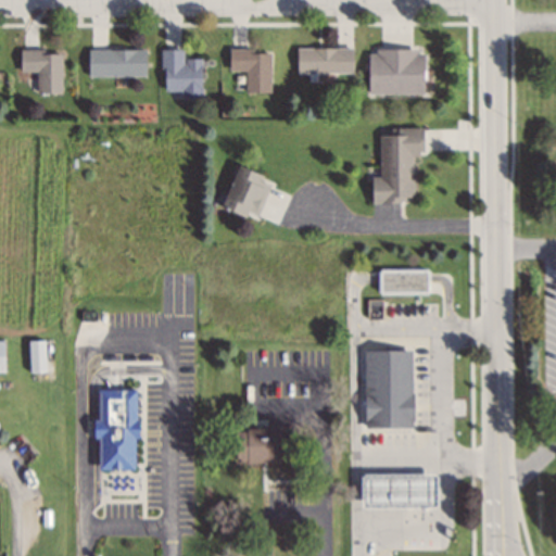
[(352,47),(297,47),(297,72),(352,72),(352,47)]
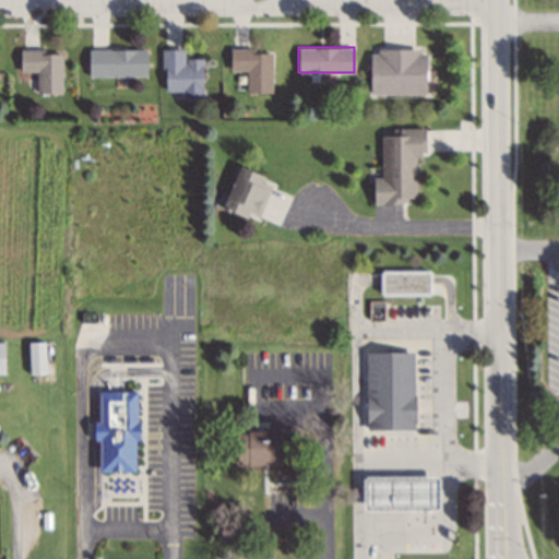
[(163,91),(202,91),(202,58),(183,58),(183,48),(163,48),(163,91)]
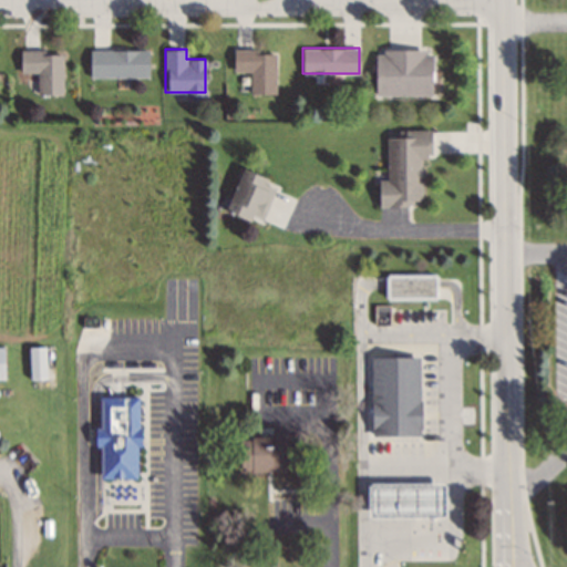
[(249,93),(276,93),(276,49),(234,49),(234,72),(249,72),(249,93)]
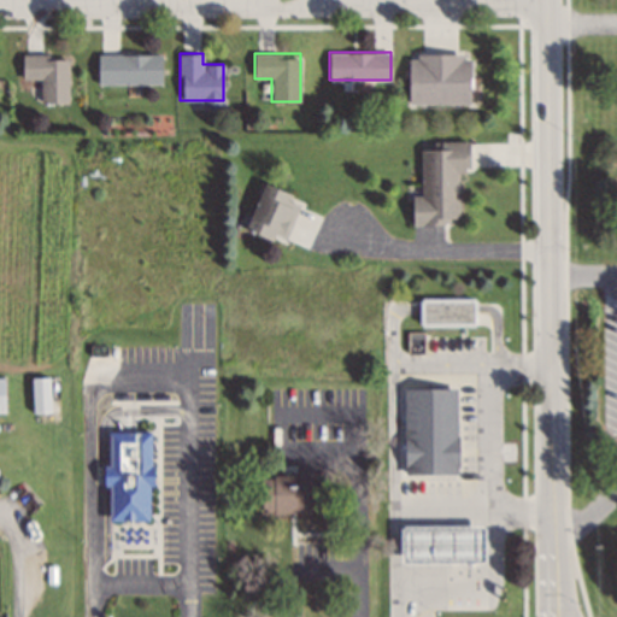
[(407,103),(469,103),(469,53),(407,53),(407,103)]
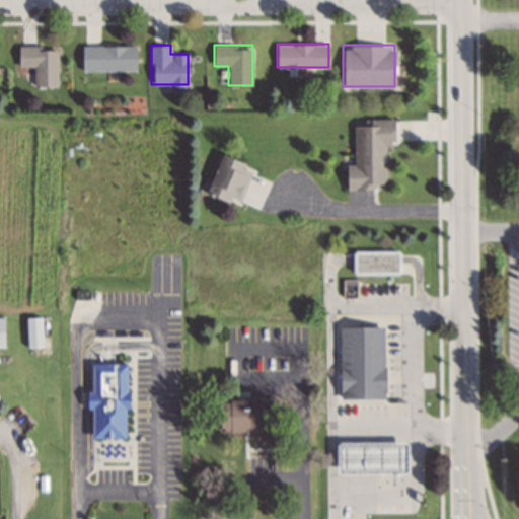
[(33,86),(56,86),(56,46),(18,46),(18,67),(33,67),(33,86)]
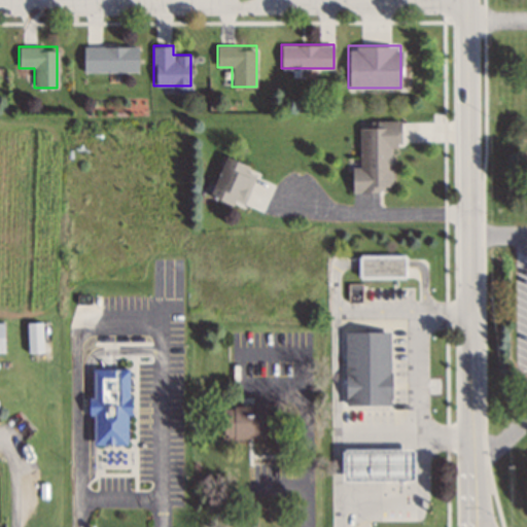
[(82,71),(138,71),(138,46),(82,46),(82,71)]
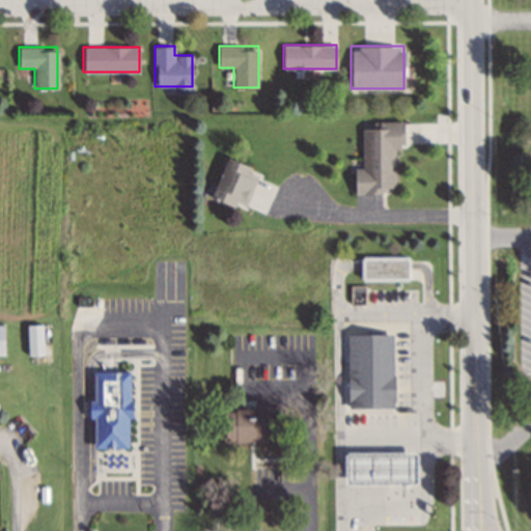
[(362,167),(354,167),(354,192),(395,192),(395,146),(402,146),(403,121),(362,121),(362,167)]
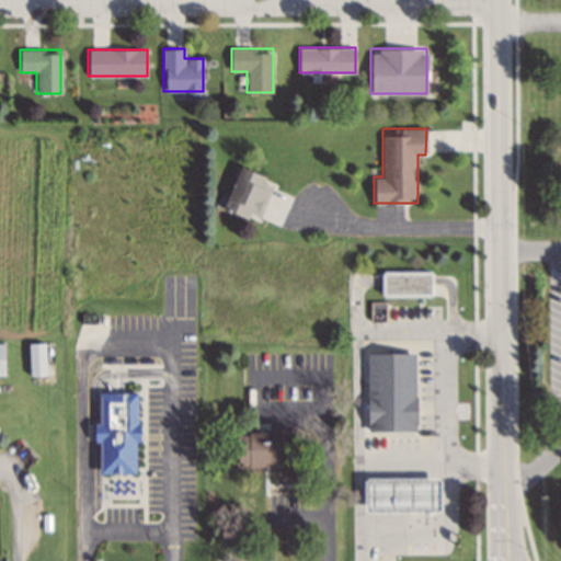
[(222,209),(262,221),(275,180),(236,168),(222,209)]
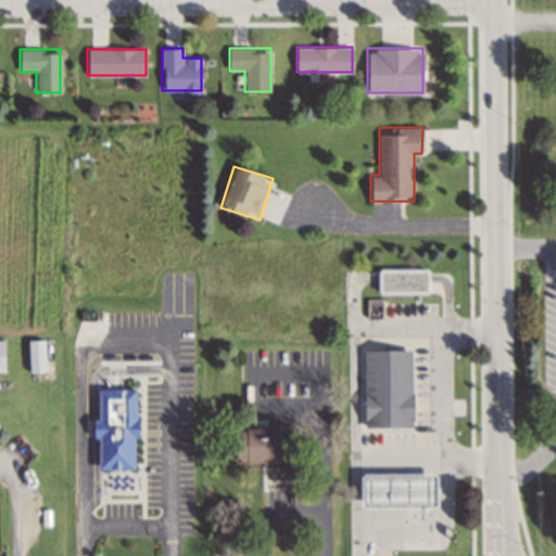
[(427,268),(378,268),(378,293),(427,293),(427,268)]
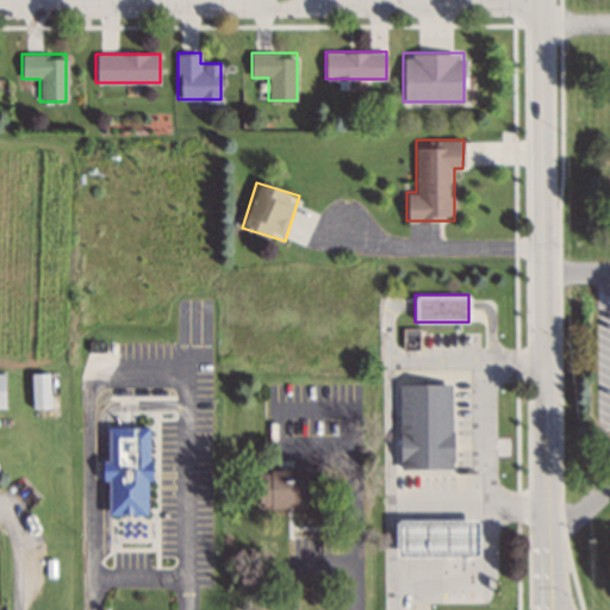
[(450,470),(450,384),(399,384),(400,470),(450,470)]
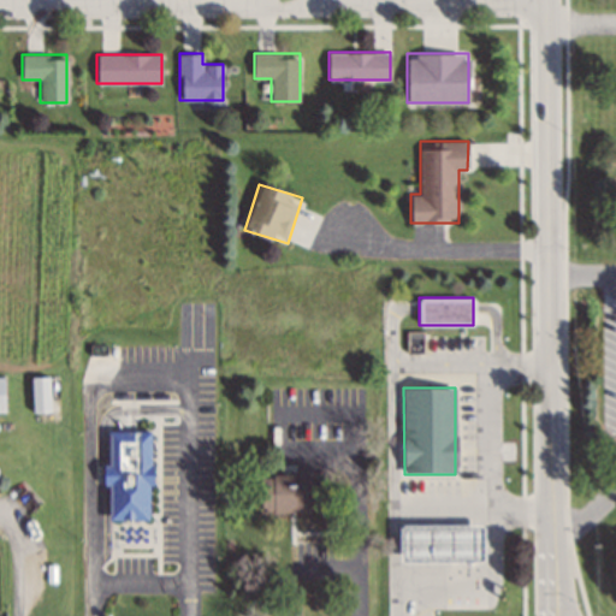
[(146,519),(106,519),(106,481),(101,481),(101,463),(106,463),(106,430),(146,430),(146,462),(150,462),(150,483),(146,483),(146,519)]
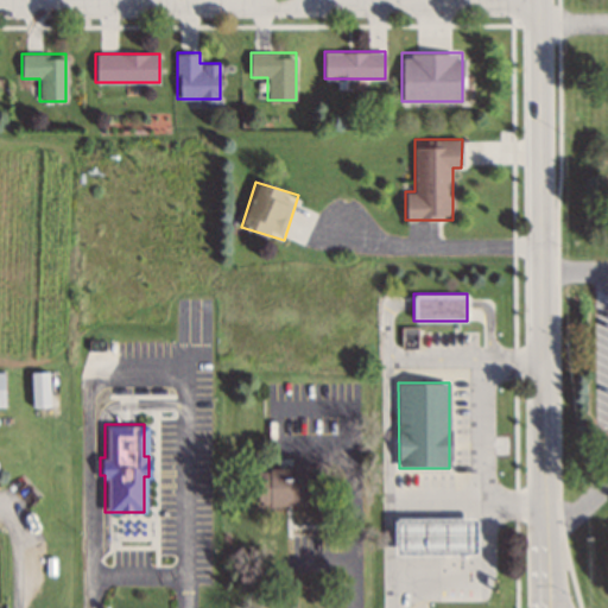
[(255,469),(255,506),(316,506),(316,469),(255,469)]
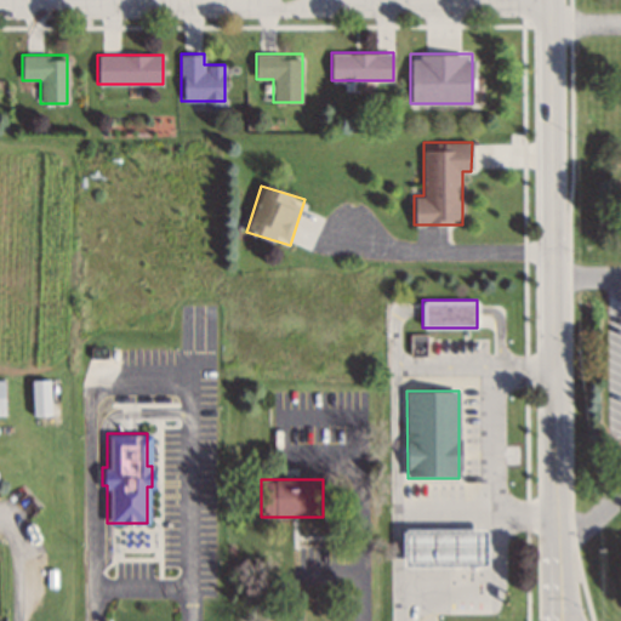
[(403,567),(485,567),(485,529),(404,529),(403,567)]
